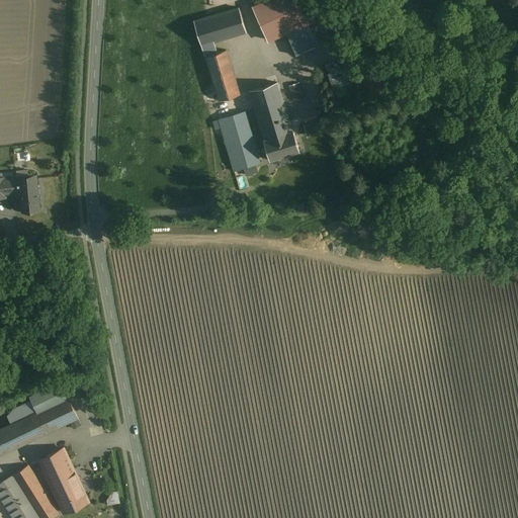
[(314,19),(306,0),(269,0),(253,8),(267,39),(314,19)]
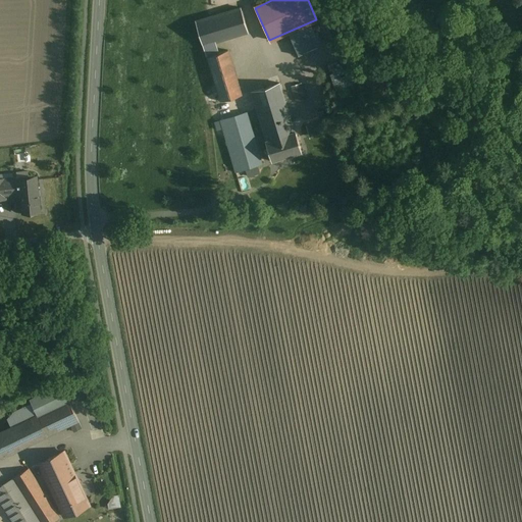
[(241,7),(196,20),(202,44),(205,44),(221,100),(240,94),(226,50),(218,53),(214,41),(248,31),(241,7)]
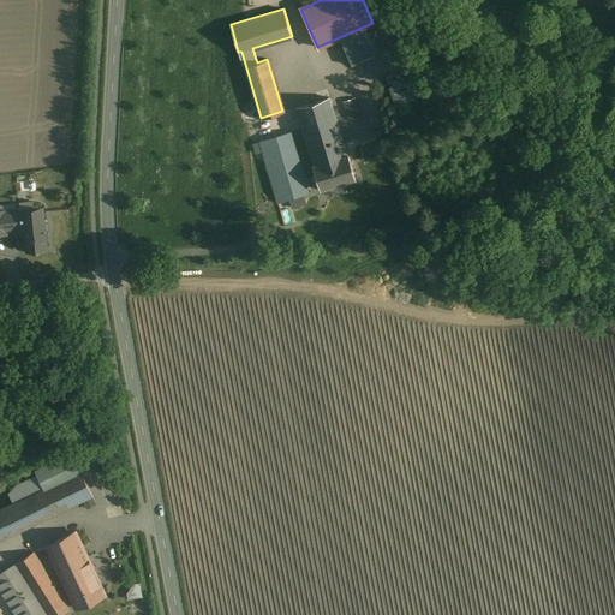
[(374,55),(363,29),(314,51),(324,77),(374,55)]
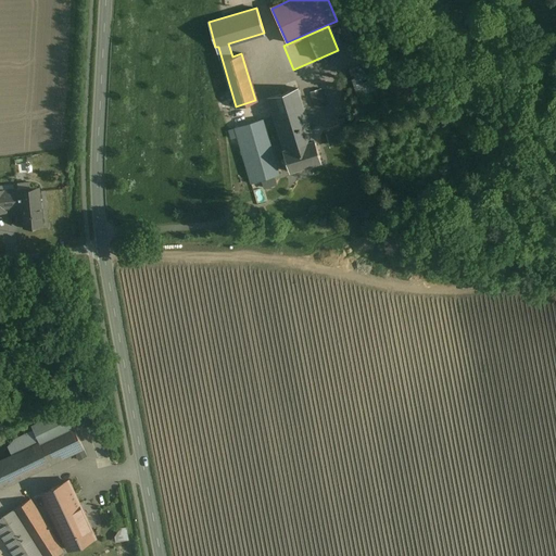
[(269,98),(285,149),(314,140),(298,88),(269,98)]
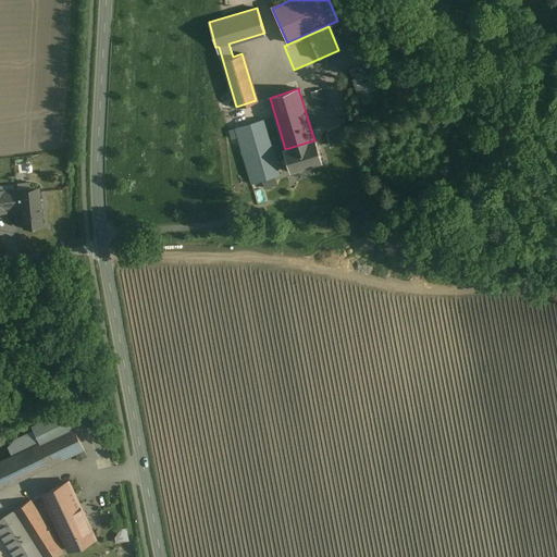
[(319,90),(312,93),(317,108),(323,106),(319,90)]
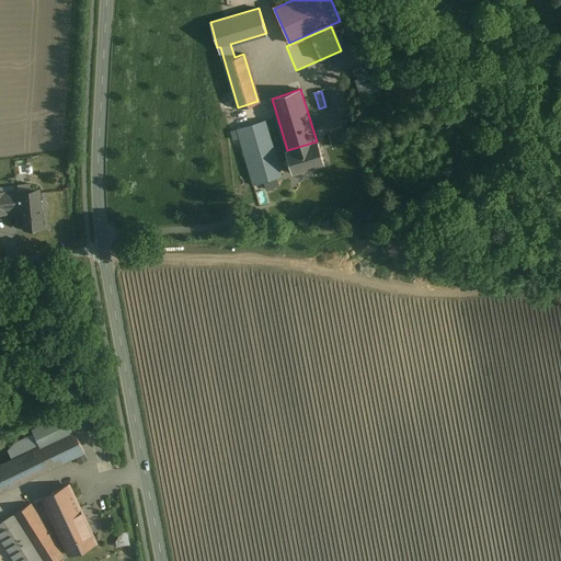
[(281,175),(265,121),(236,128),(252,184),(281,175)]
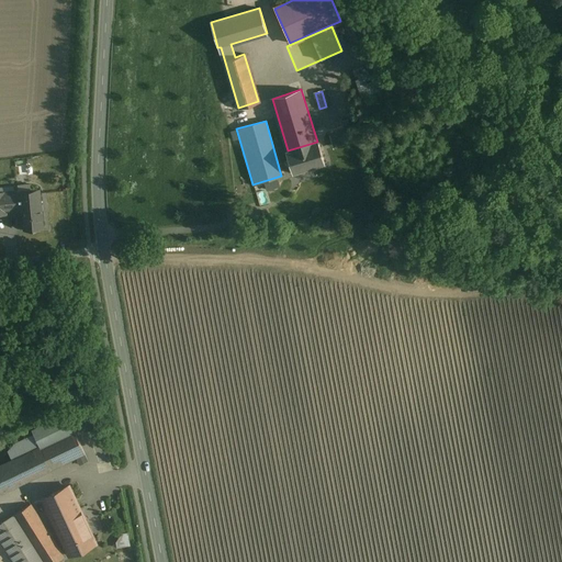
[(328,137),(334,148),(350,141),(346,130),(328,137)]
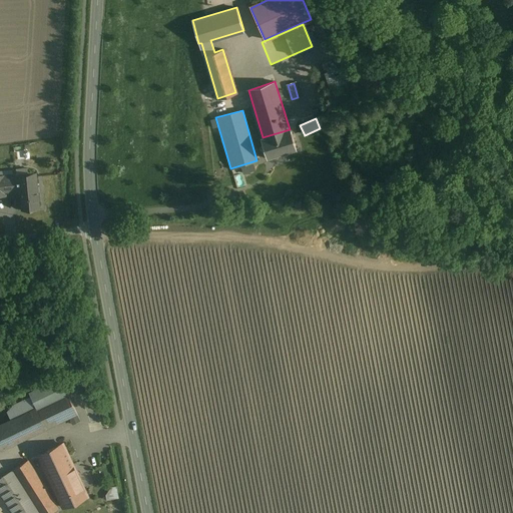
[(297,149),(290,129),(263,137),(262,137),(269,158),(297,149)]
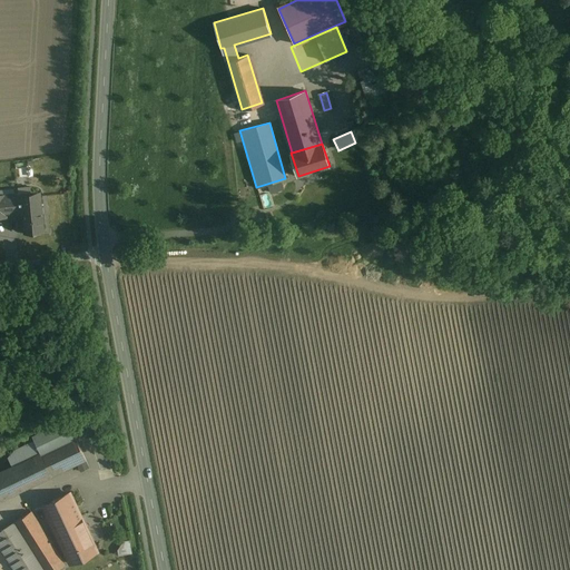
[(0,217),(23,216),(25,233),(43,232),(40,192),(0,195),(0,217)]
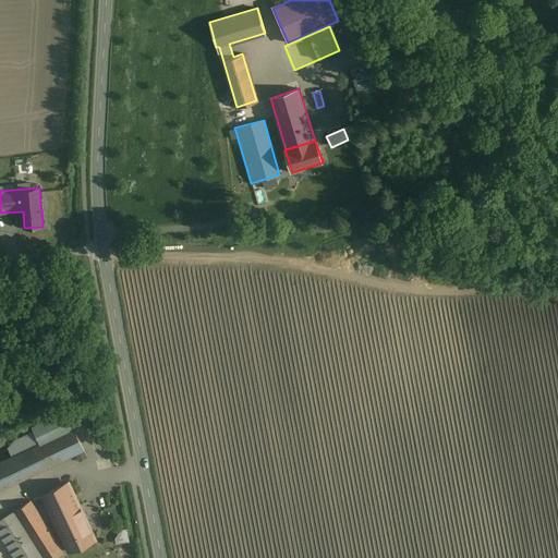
[(0,488),(83,449),(65,411),(32,427),(35,432),(14,440),(9,446),(14,456),(0,462),(0,488)]
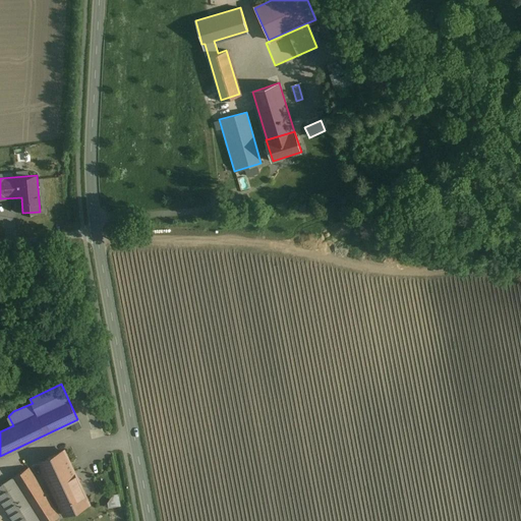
[(39,462),(53,490),(57,501),(64,515),(89,504),(63,451),(39,462)]
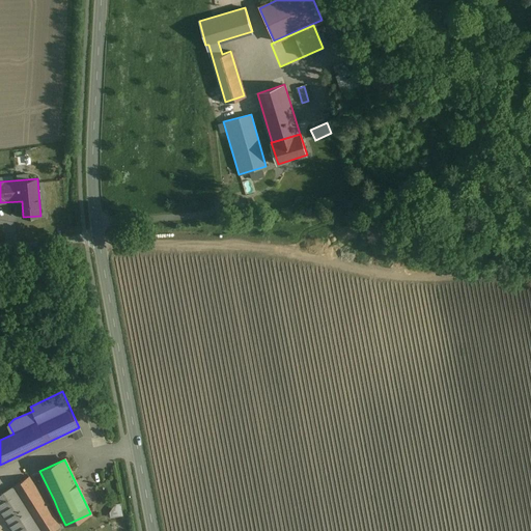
[(52,513),(58,510),(54,500),(47,504),(28,477),(0,495),(0,505),(16,530),(50,530),(59,526),(52,513)]
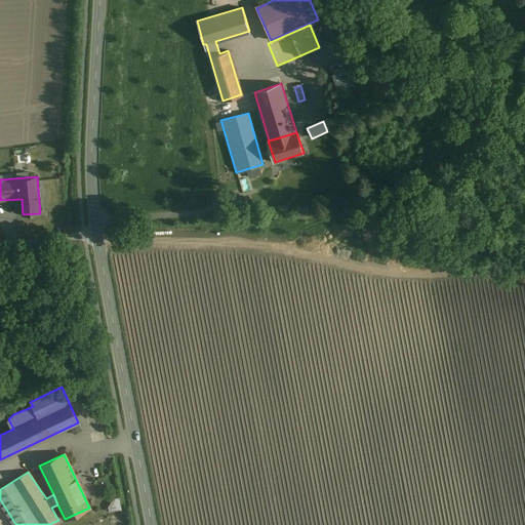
[(109,497),(110,510),(121,509),(120,496),(109,497)]
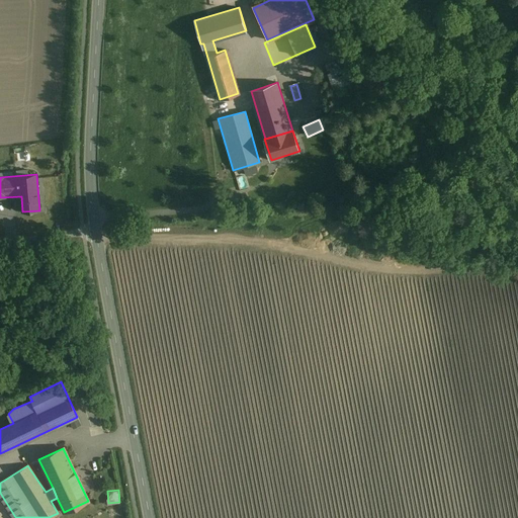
All buildings are outlined.
